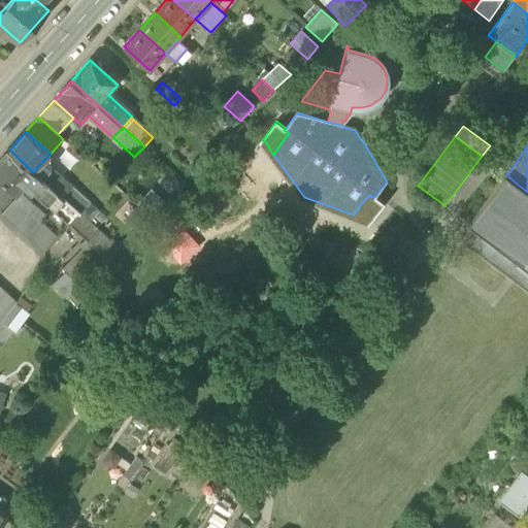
[(62,198),(33,172),(9,150),(0,159),(0,175),(17,191),(25,183),(53,208),(62,198)]
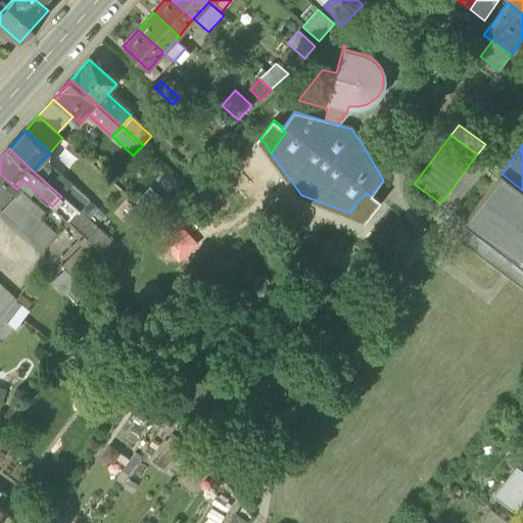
[(33,171),(61,196),(70,186),(42,160),(33,171)]
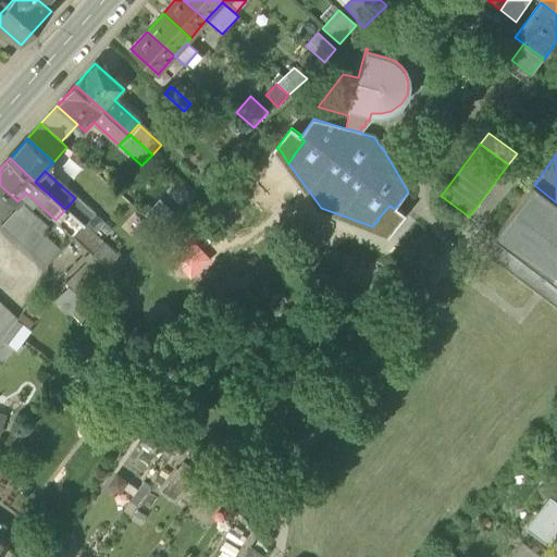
[(533,185),(494,237),(520,257),(556,284),(556,202),(534,185),(533,185)]
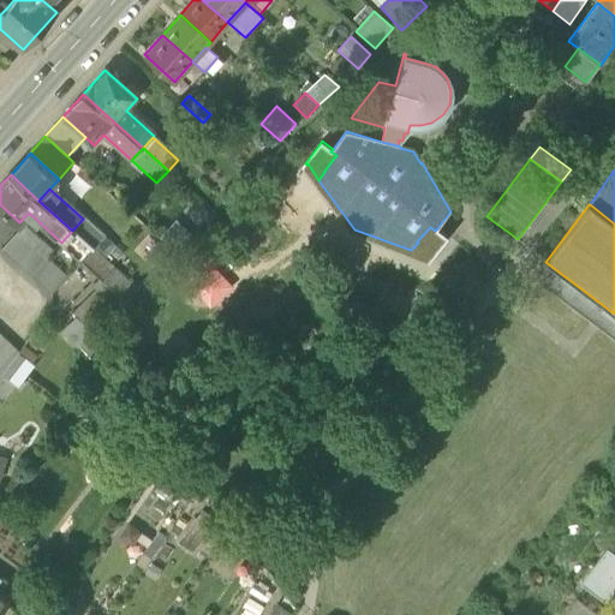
[(83,219),(72,231),(94,251),(105,239),(83,219)]
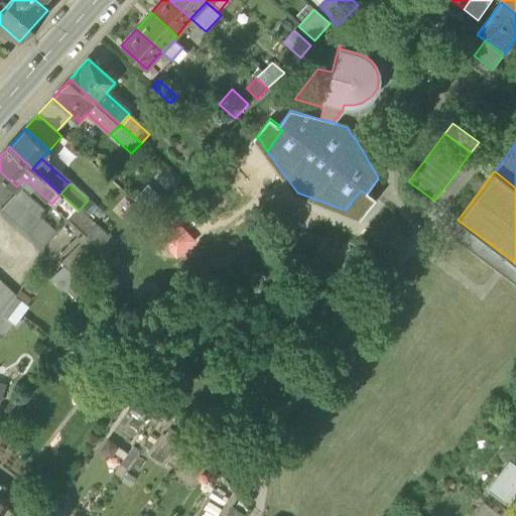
[(134,199),(148,212),(162,197),(148,183),(134,199)]
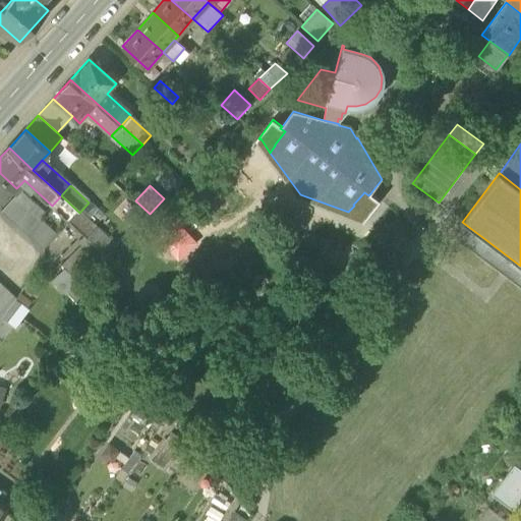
[(40,245),(43,248),(55,234),(32,213),(36,208),(18,192),(1,211),(40,245)]
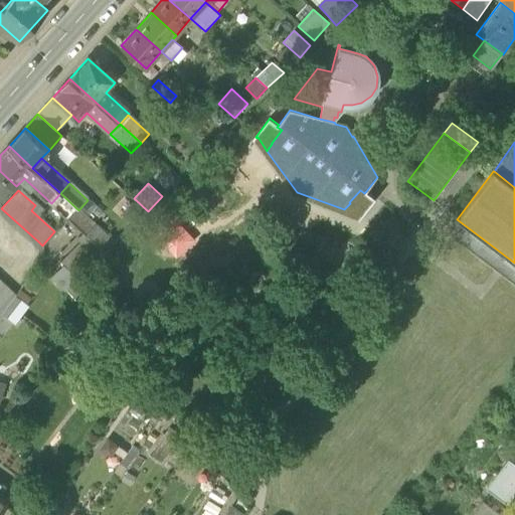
[(375,198),(366,191),(364,193),(360,190),(349,202),(350,203),(344,209),(359,215),(359,216),(361,217),(375,198)]
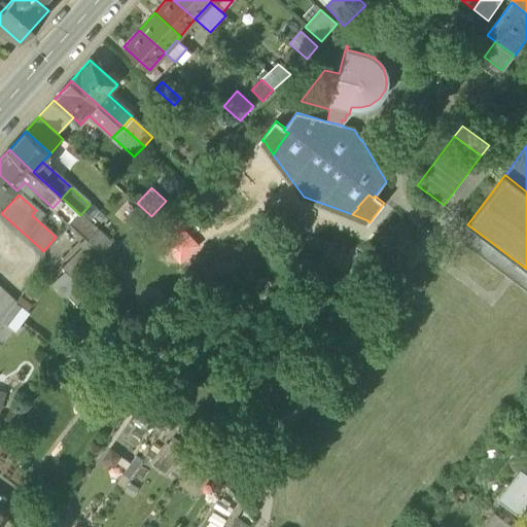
[(62,198),(53,208),(90,242),(63,271),(64,272),(79,285),(117,249),(80,215),(62,198)]
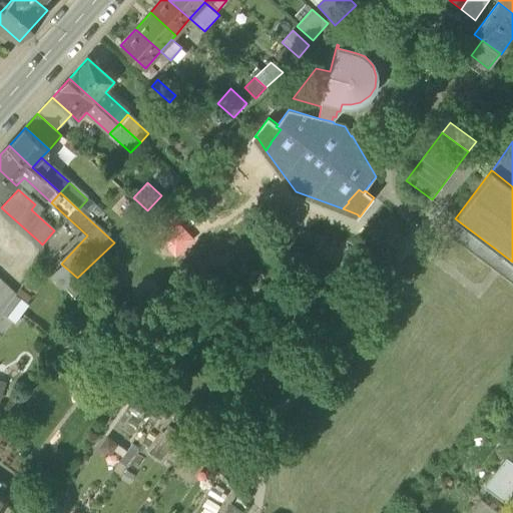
[(134,223),(146,212),(133,200),(121,212),(134,223)]
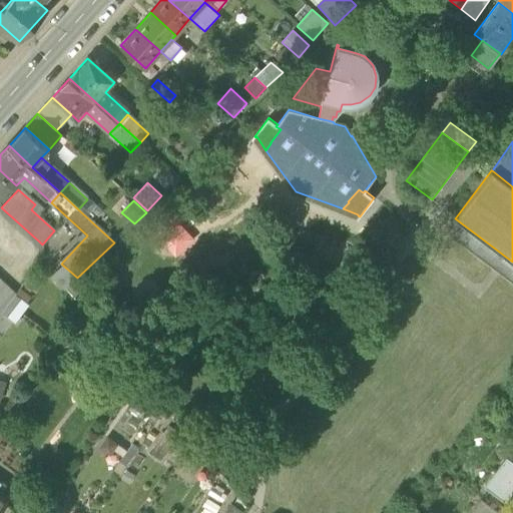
[(445,231),(468,249),(479,236),(455,218),(445,231)]
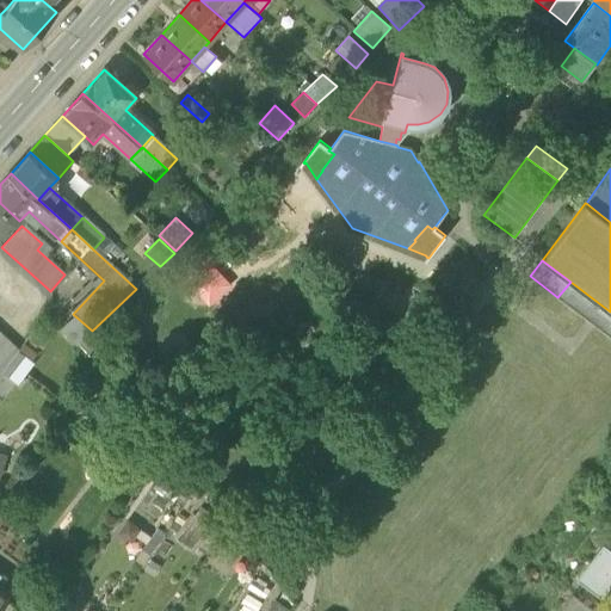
[(232,285),(210,263),(187,283),(209,307),(232,285)]
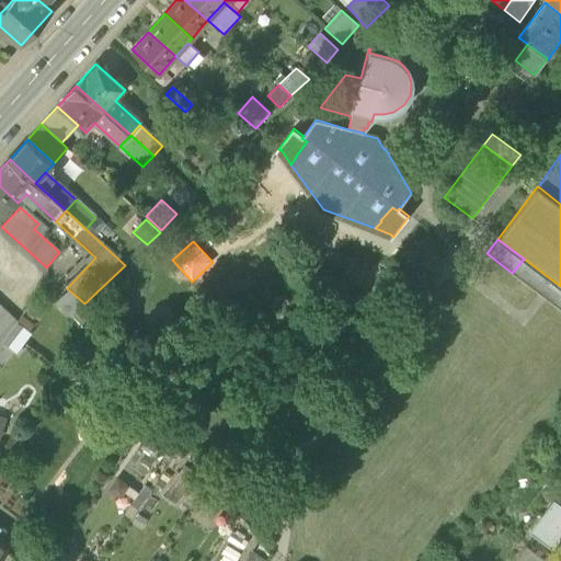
[(560,286),(524,259),(512,273),(560,309),(560,286)]
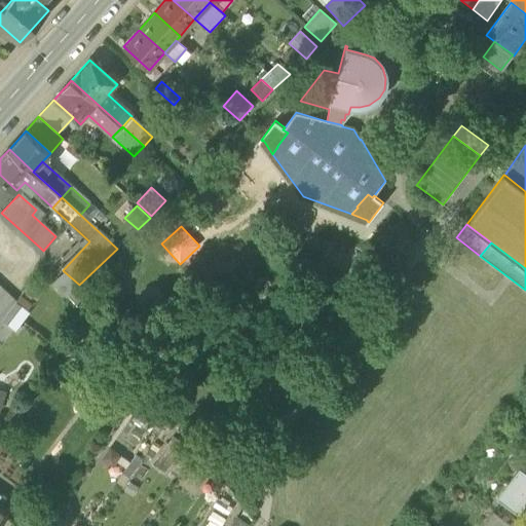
[(66,297),(79,285),(64,271),(51,284),(66,297)]
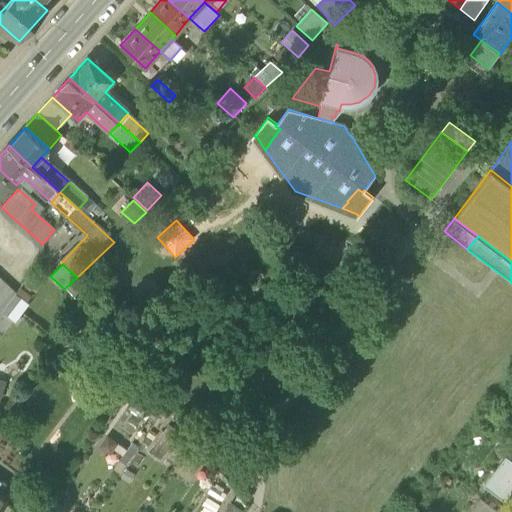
[(16,293),(7,285),(0,292),(0,310),(1,312),(16,293)]
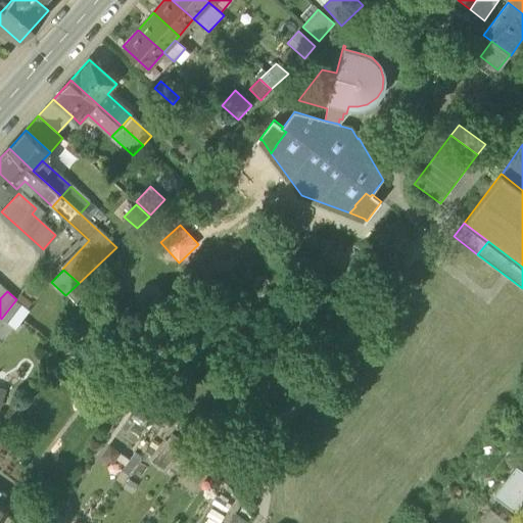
[(16,299),(1,319),(16,330),(31,311),(16,299)]
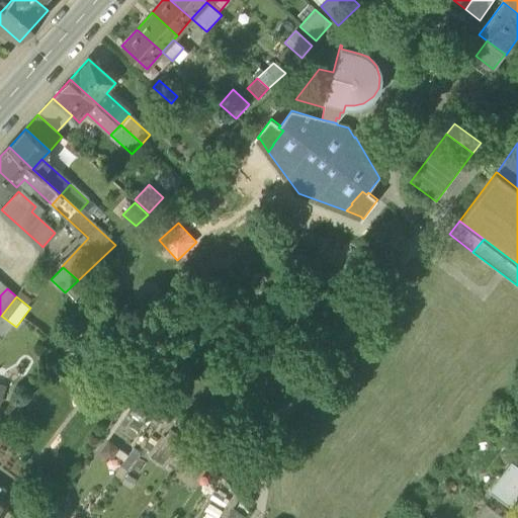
[(107,331),(97,318),(92,323),(102,335),(107,331)]
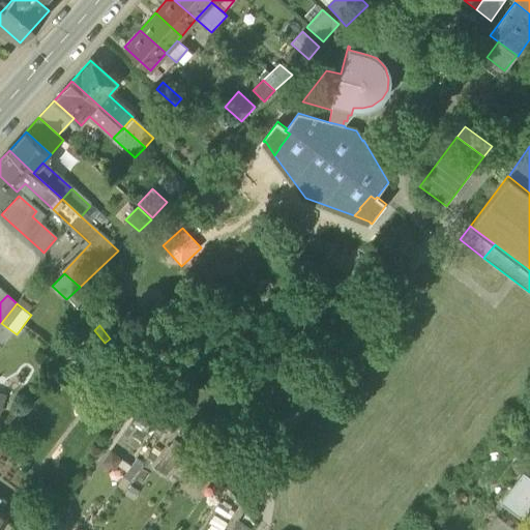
[(84,362),(70,350),(62,359),(76,372),(84,362)]
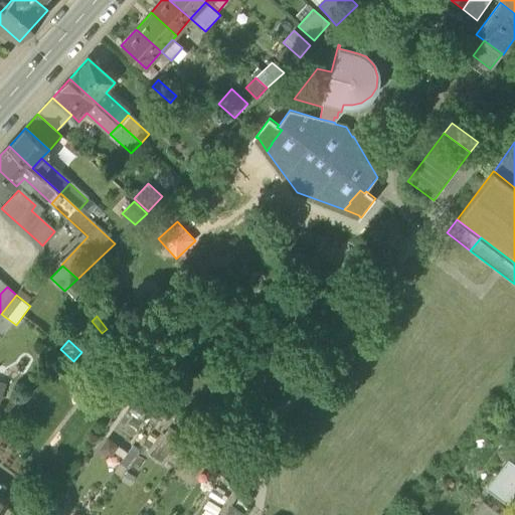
[(175,442),(163,434),(149,455),(161,463),(175,442)]
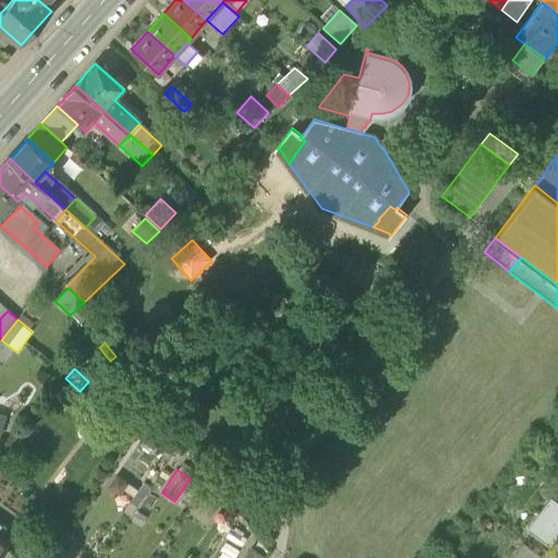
[(129,483),(116,474),(107,487),(120,496),(129,483)]
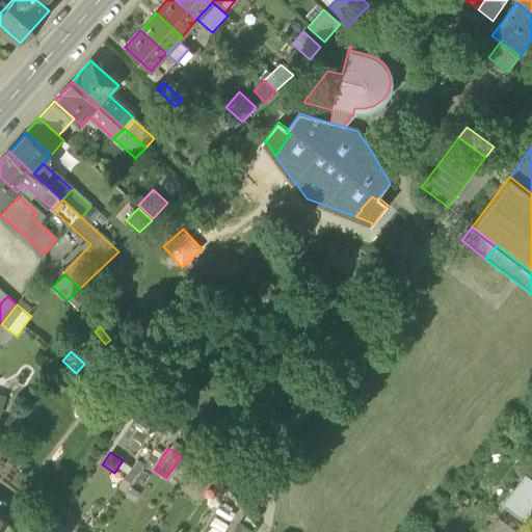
[(188,455),(177,471),(186,478),(197,462),(188,455)]
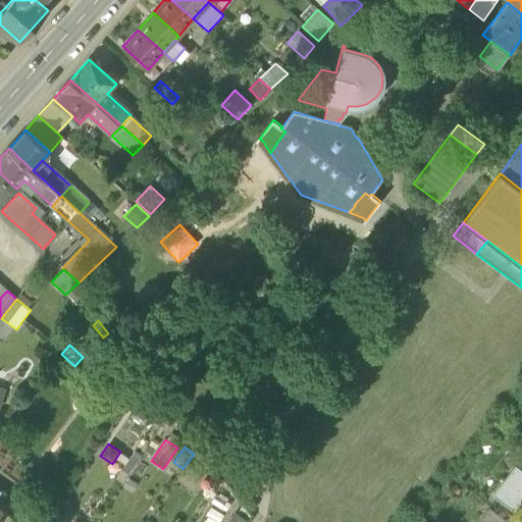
[(127,465),(134,468),(141,457),(136,454),(127,465)]
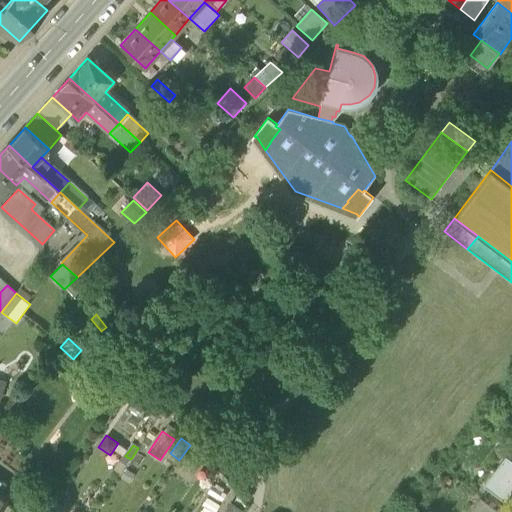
[(187,451),(179,463),(196,475),(204,463),(187,451)]
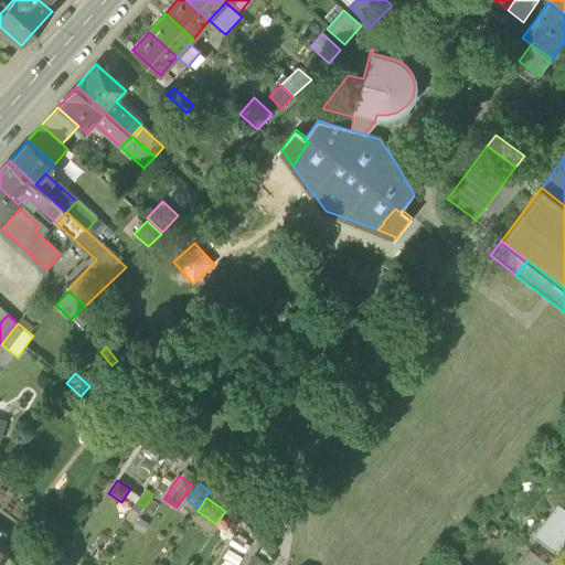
[(564,509),(560,505),(536,536),(555,551),(564,537),(564,509)]
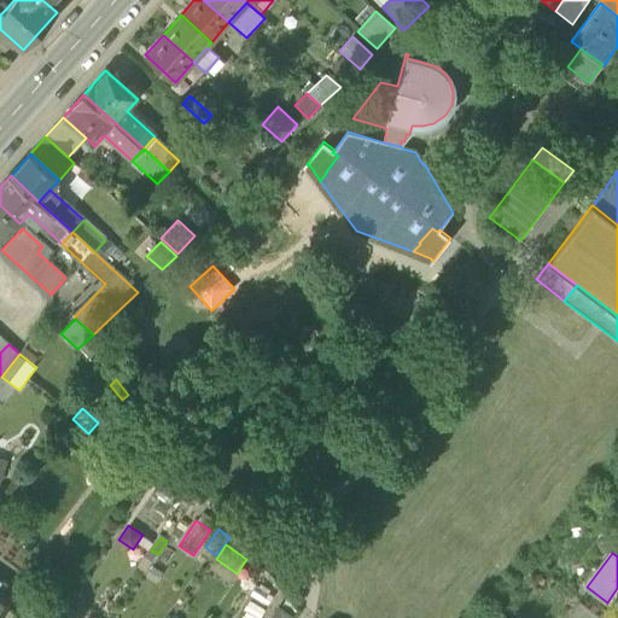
[(237,573),(216,559),(209,569),(229,583),(237,573)]
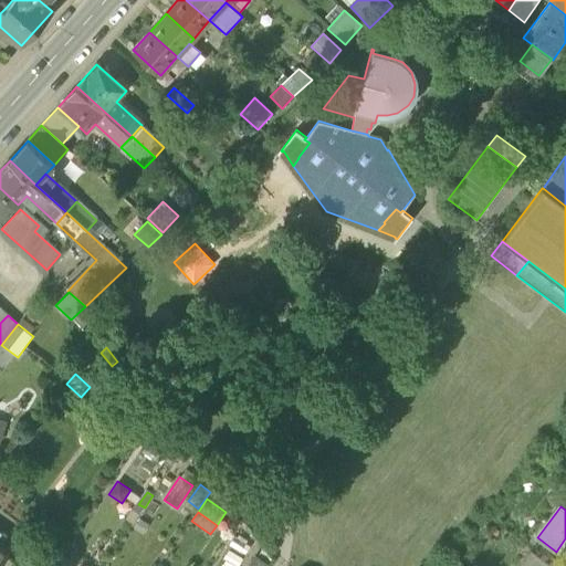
[(238,565),(245,555),(231,546),(223,558),(234,565),(238,565)]
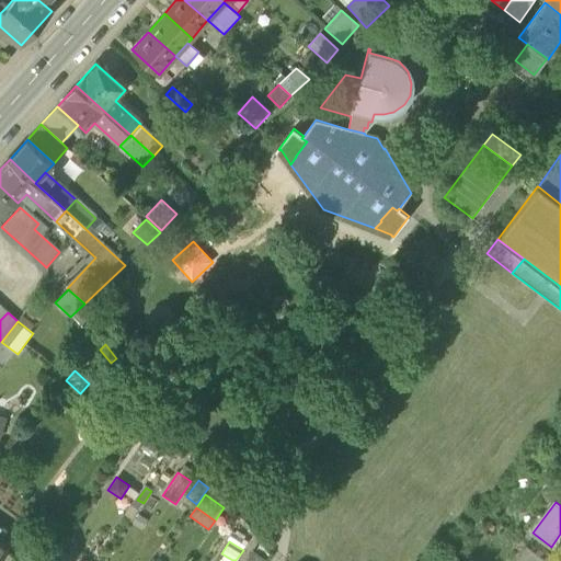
[(547,560),(527,546),(514,560),(547,560)]
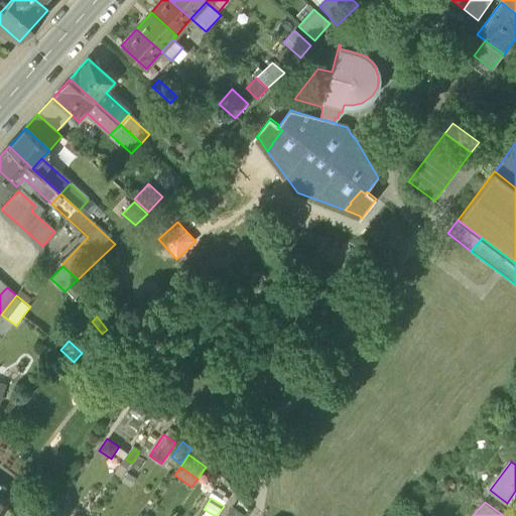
[(46,515),(65,515),(66,514),(53,506),(46,515)]
